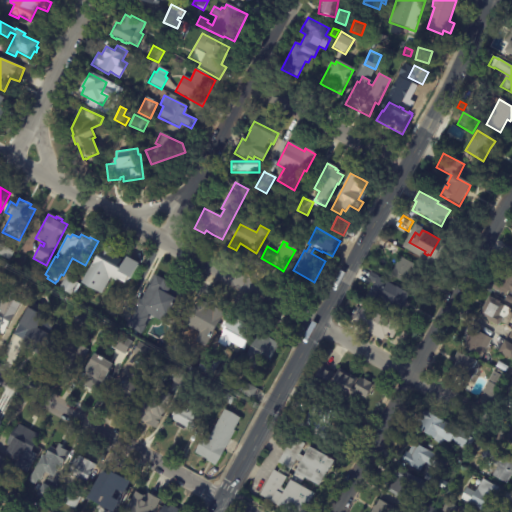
[(384,250),(387,243),(398,249),(394,255),(384,250)]
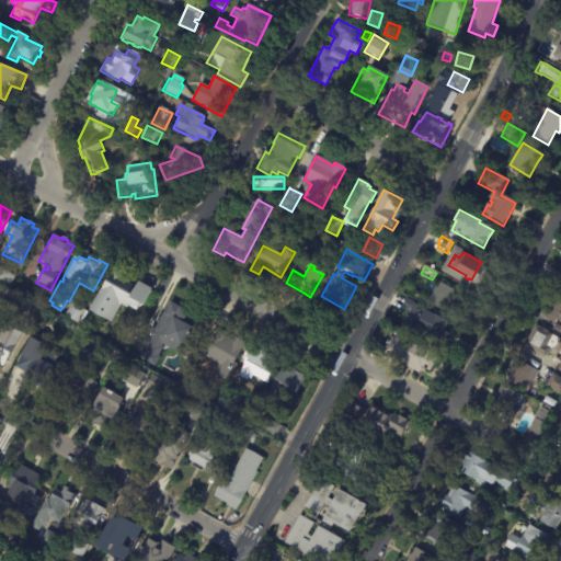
[(133,285),(134,286),(128,296),(132,298),(139,284),(152,292),(142,309),(140,308),(137,313),(128,309),(127,311),(122,308),(112,325),(111,324),(109,328),(104,324),(104,323),(89,315),(102,292),(103,292),(113,274),(114,275),(117,271),(126,275),(123,281),(133,285)]
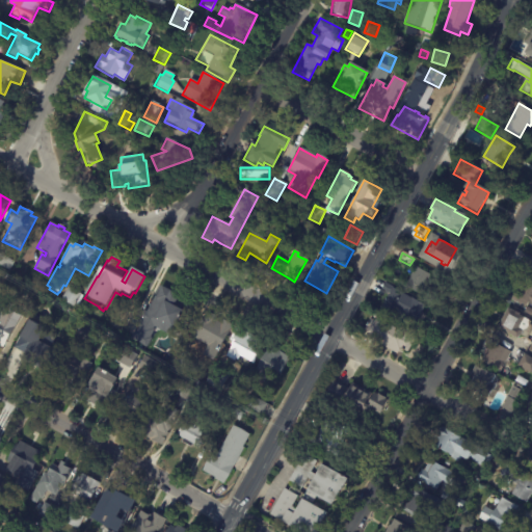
[(431,276),(427,284),(430,285),(423,297),(405,288),(410,278),(409,277),(411,273),(413,274),(416,268),(431,276)]
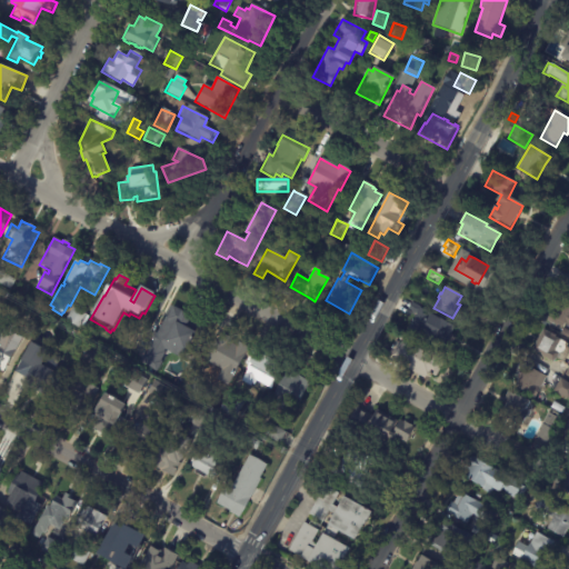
[(568,327),(566,326),(563,331),(548,321),(566,290),(568,291),(568,327)]
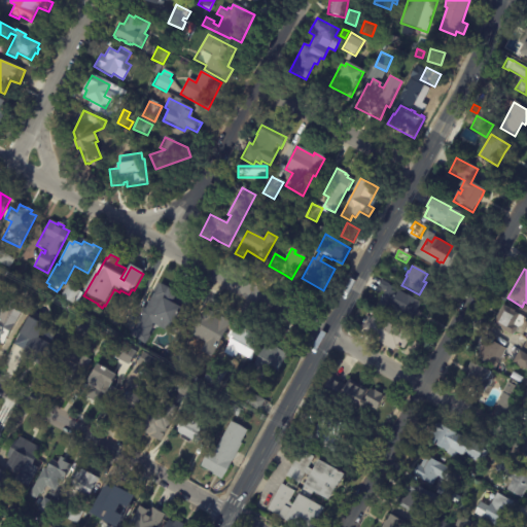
[(21,291),(15,302),(4,296),(9,285),(21,291)]
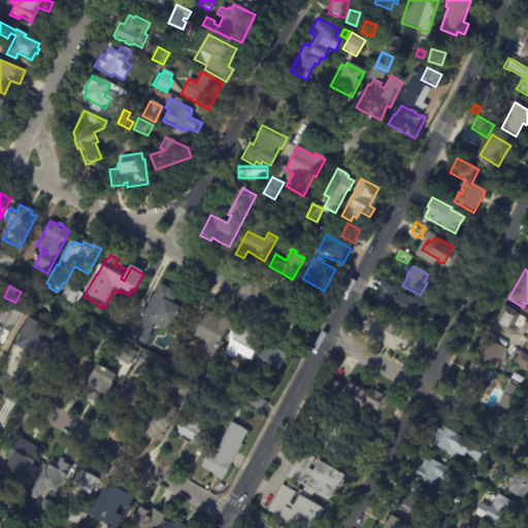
[(74,290),(79,293),(72,305),(60,298),(67,286),(74,290)]
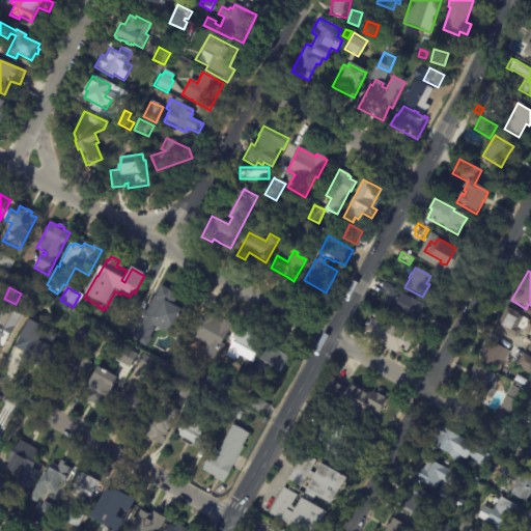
[(418,311),(417,312),(424,317),(419,326),(413,322),(410,325),(394,314),(401,302),(391,295),(395,288),(421,307),(418,311)]
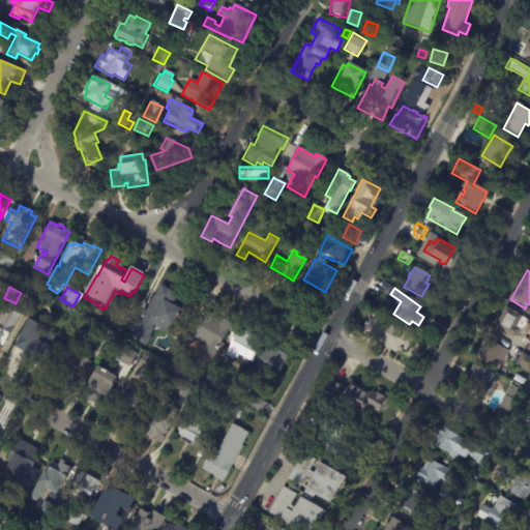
[(163,302),(165,300),(166,301),(170,292),(176,295),(179,290),(189,295),(186,301),(198,307),(194,317),(178,310),(176,314),(182,316),(177,326),(165,320),(164,322),(155,318),(163,302)]
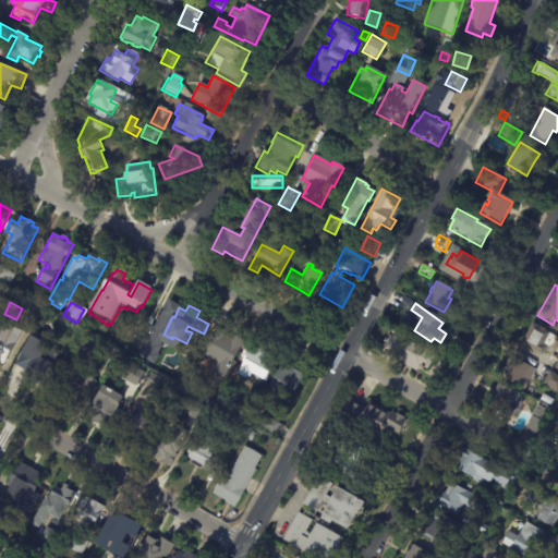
[(411,311),(411,312),(409,317),(401,314),(404,307),(411,311)]
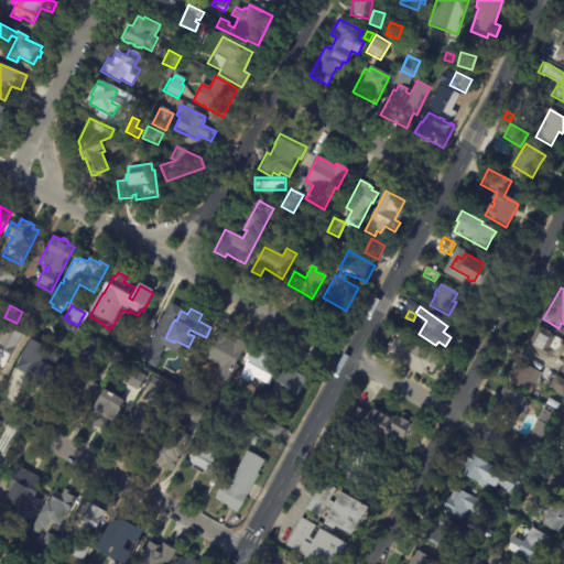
[(21,336),(2,369),(0,367),(0,328),(6,333),(8,328),(21,336)]
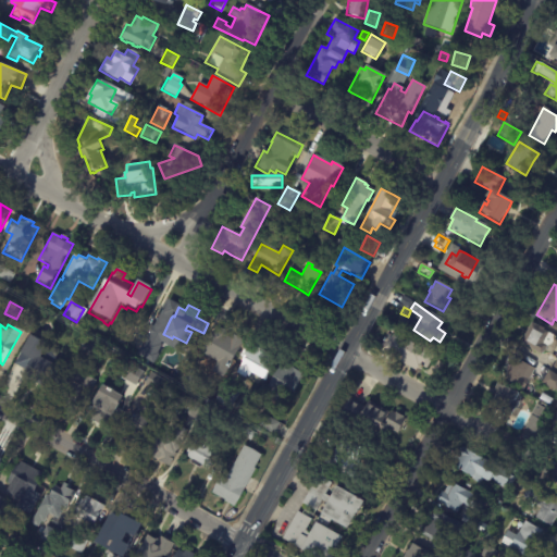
[(40,324),(47,329),(44,335),(36,332),(40,324)]
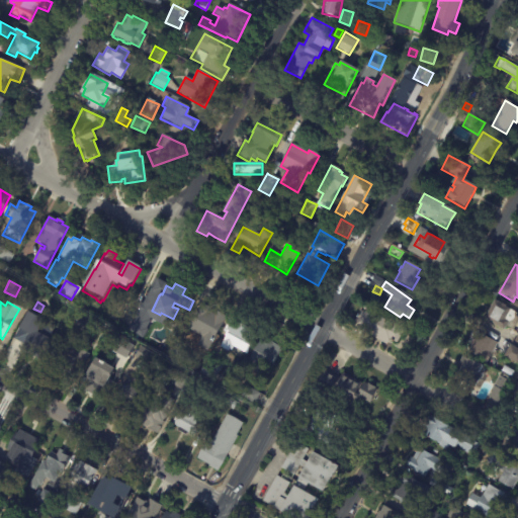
[(106,320),(116,301),(124,306),(114,324),(106,320)]
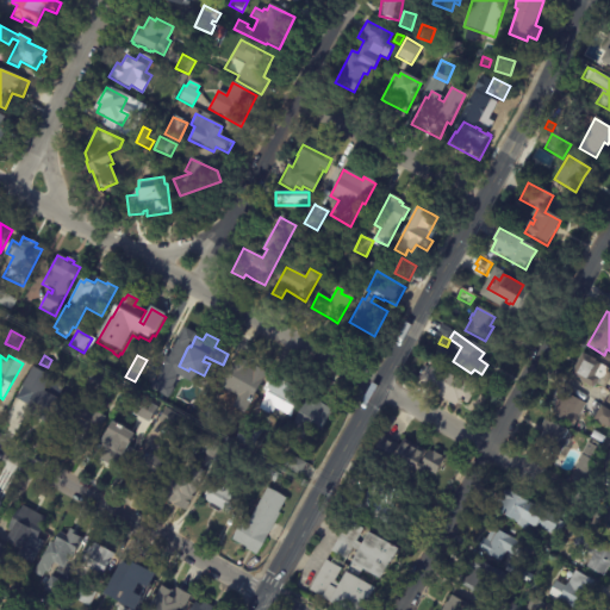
[(605,367),(609,369),(608,374),(609,375),(609,380),(604,390),(597,385),(593,391),(570,377),(583,355),(591,360),(592,359),(596,360),(596,362),(605,367)]
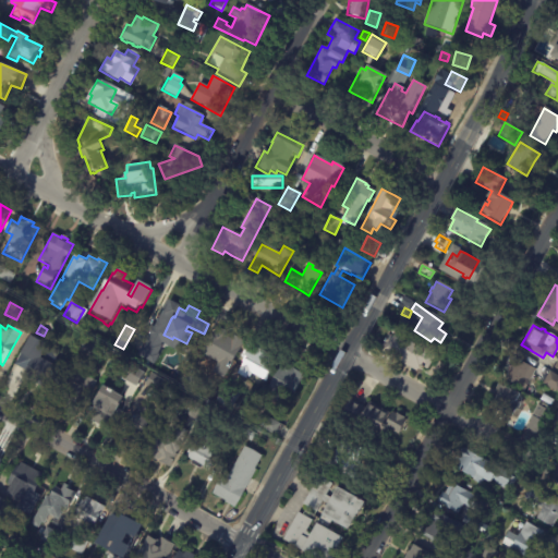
[(214,360),(211,360),(211,361),(199,353),(211,335),(226,343),(231,335),(244,342),(231,363),(227,361),(223,366),(214,360)]
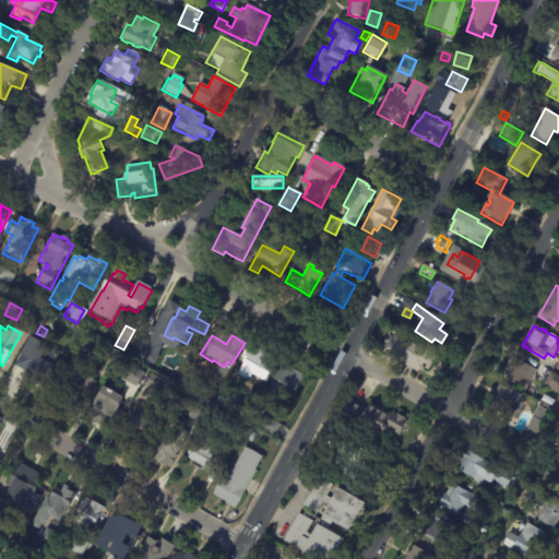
[(423,368),(420,367),(417,373),(394,360),(396,356),(382,348),(389,336),(394,339),(396,335),(423,351),(425,347),(438,354),(428,371),(423,368)]
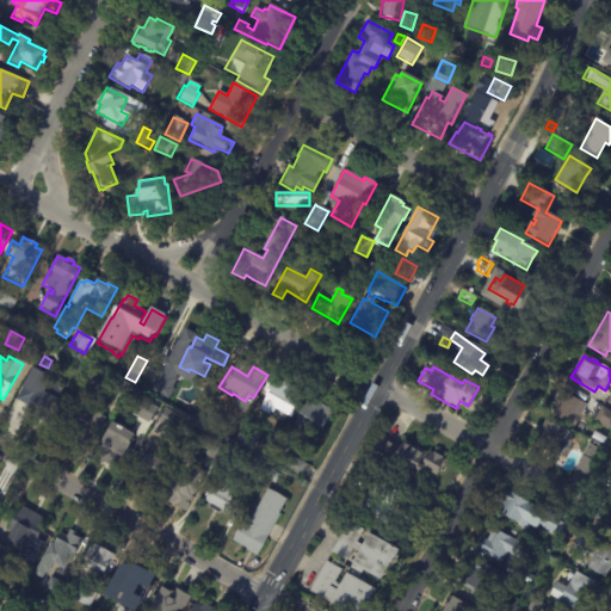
[(38,421),(26,415),(37,395),(26,389),(35,374),(48,381),(43,390),(49,394),(48,396),(65,406),(54,425),(43,419),(41,423),(38,421)]
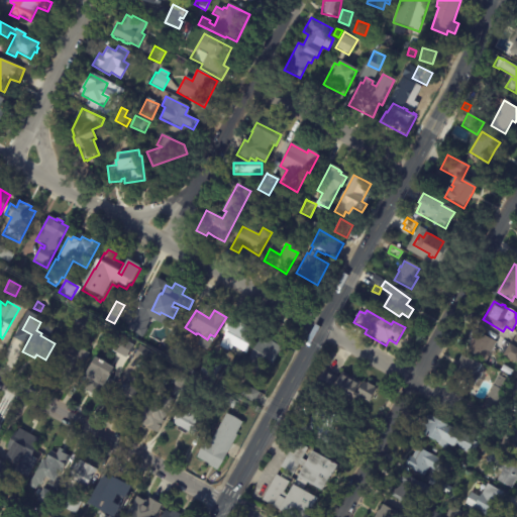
[(72,327),(77,317),(87,322),(82,332),(72,327)]
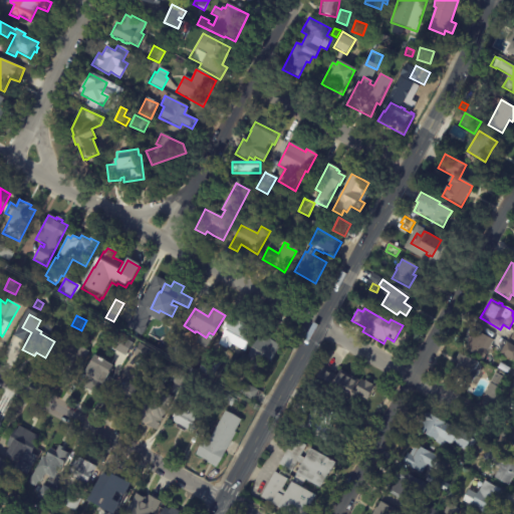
[(233,320),(256,332),(245,352),(230,344),(227,349),(219,345),(224,335),(223,334),(231,319),(233,320)]
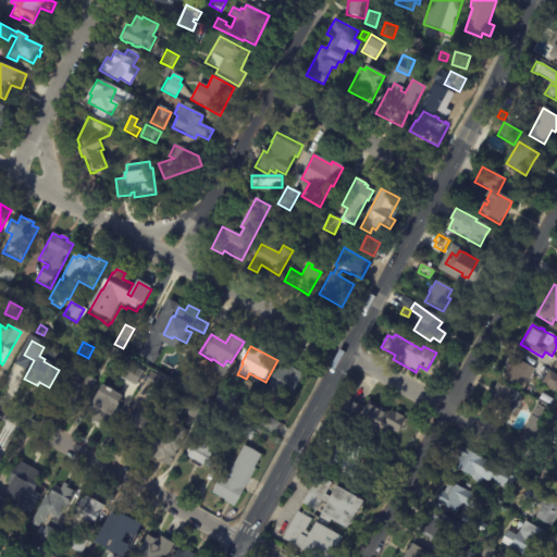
[(144,361),(150,350),(162,357),(156,369),(144,361)]
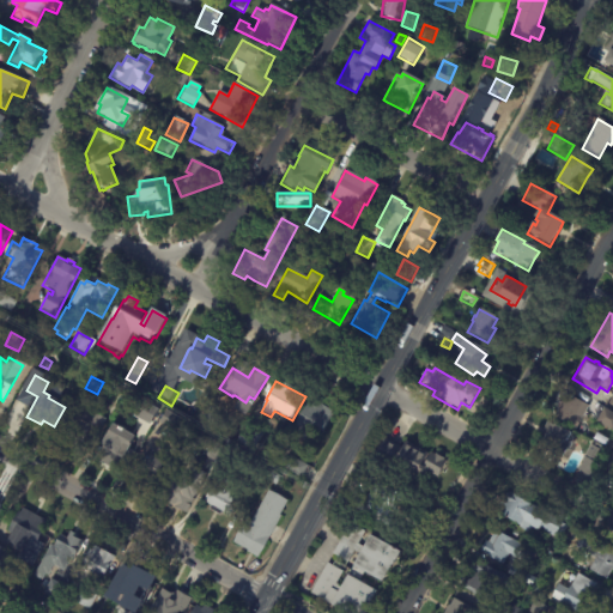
[(558,406),(559,404),(562,405),(568,395),(589,408),(577,430),(554,417),(559,410),(557,408),(558,406)]
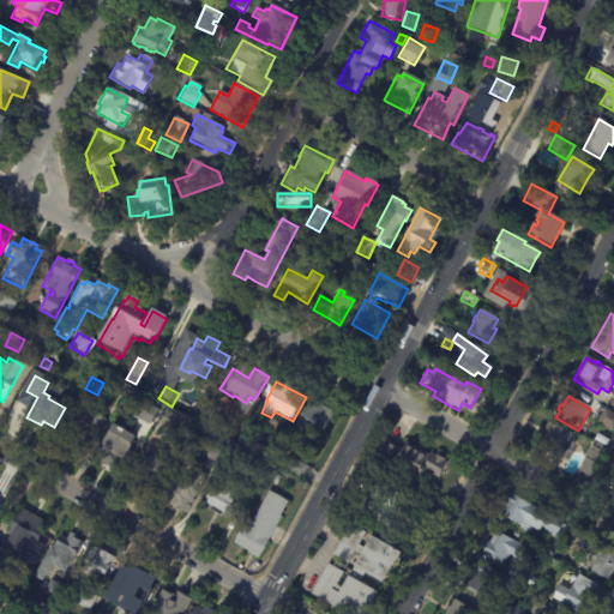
[(323,407),(335,414),(314,450),(299,441),(301,435),(294,432),(311,401),(323,407)]
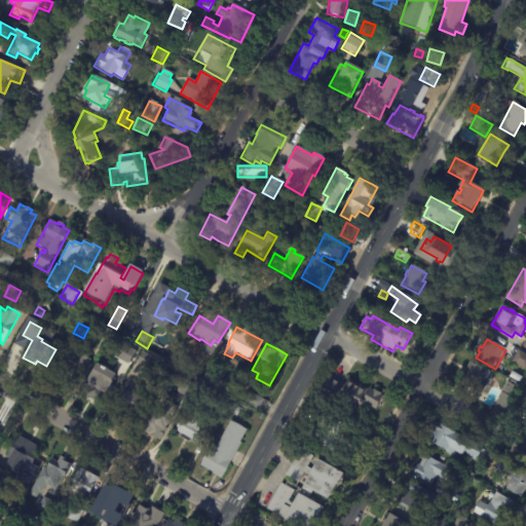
[(129,364),(117,357),(123,345),(137,352),(129,364)]
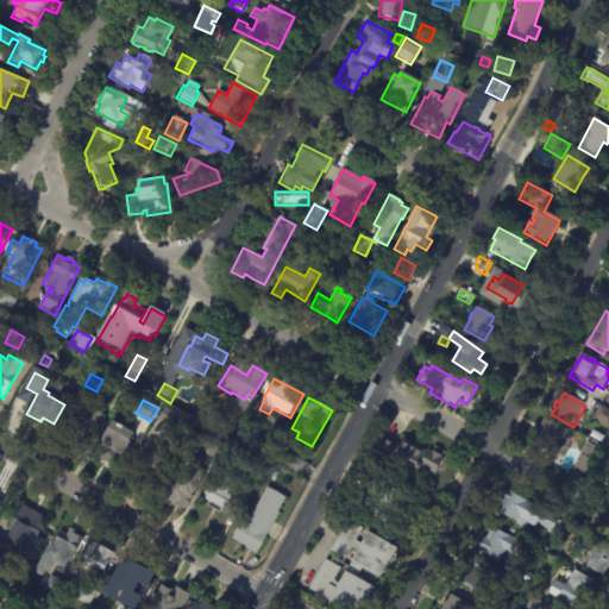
[(592,401),(601,405),(598,410),(590,407),(592,401)]
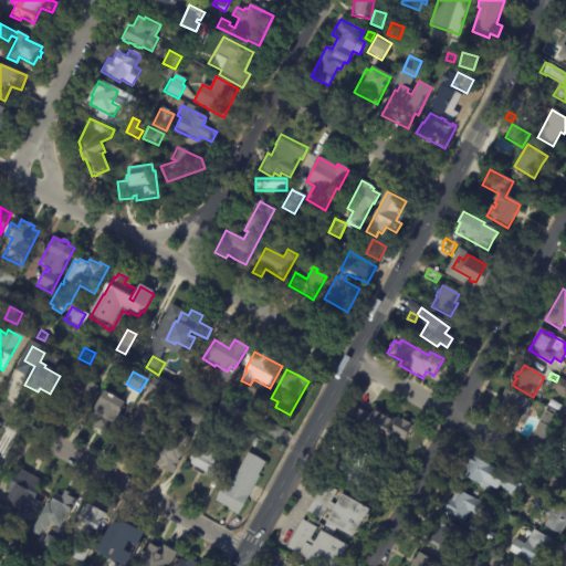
[(70,409),(58,401),(74,375),(97,389),(81,416),(70,409)]
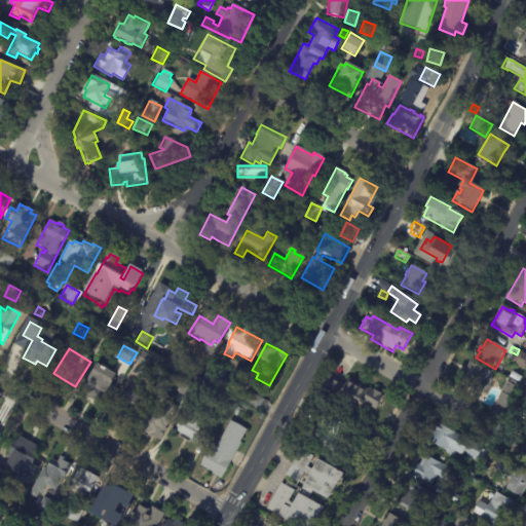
[(191,357),(185,367),(173,361),(179,349),(191,357)]
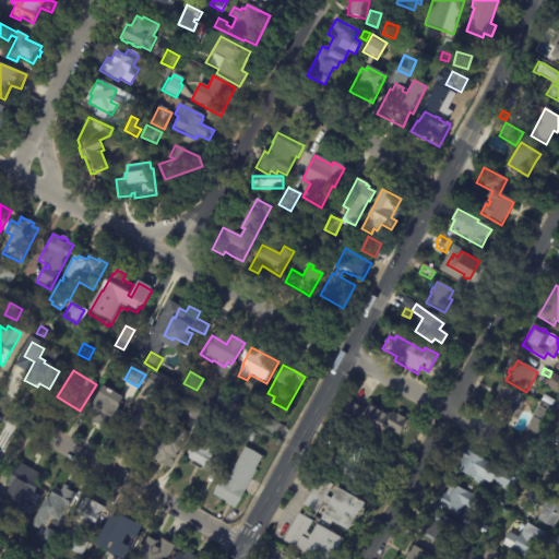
[(545,385),(551,372),(558,377),(558,392),(554,390),(552,392),(549,390),(550,388),(545,385)]
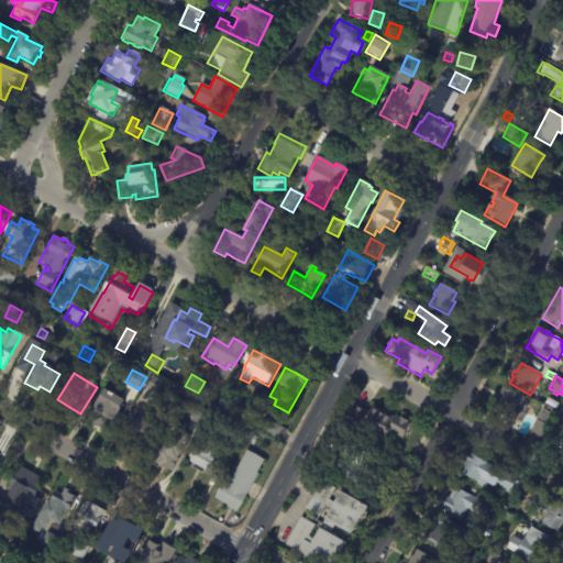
[(155,395),(146,389),(153,377),(165,384),(158,396),(155,395)]
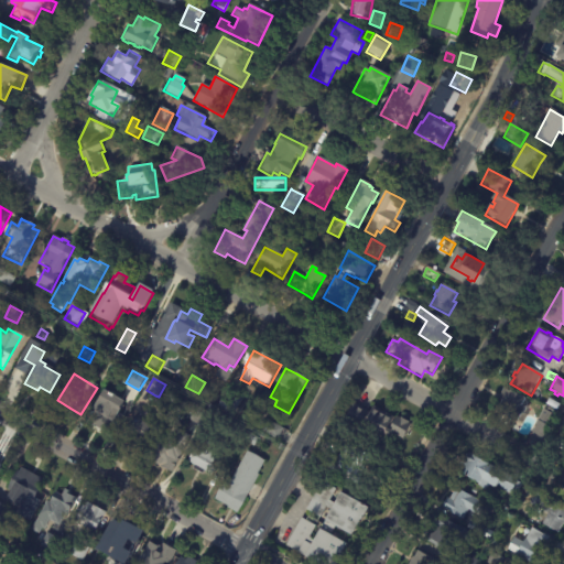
[(216,382),(225,388),(220,396),(212,390),(216,382)]
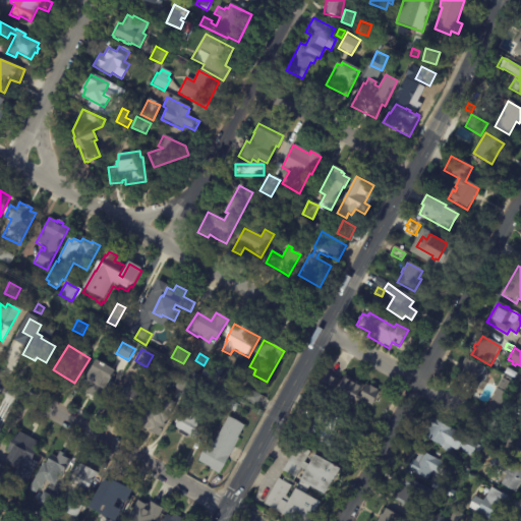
[(487,374),(487,375),(488,375),(484,383),(482,382),(477,392),(458,382),(463,373),(460,371),(466,360),(488,372),(487,374)]
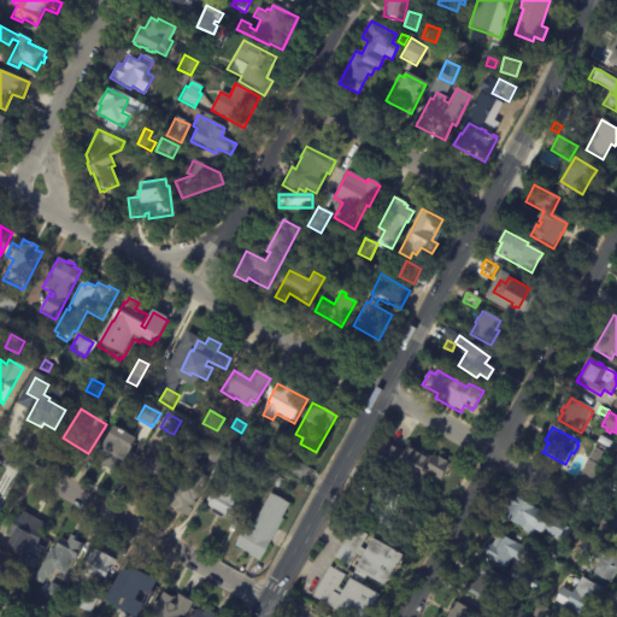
[(248,429),(265,439),(257,451),(254,448),(251,454),(238,447),(248,429)]
